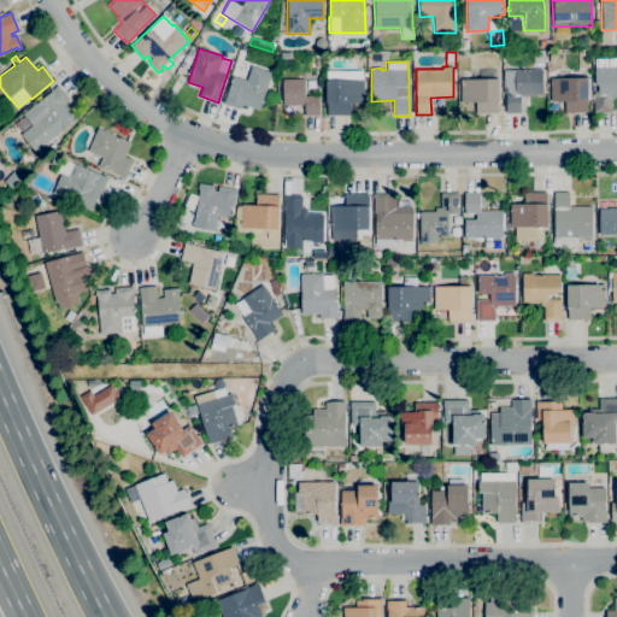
[(259,111),(242,105),(240,110),(223,104),(233,76),(246,81),(251,65),(272,72),(259,111)]
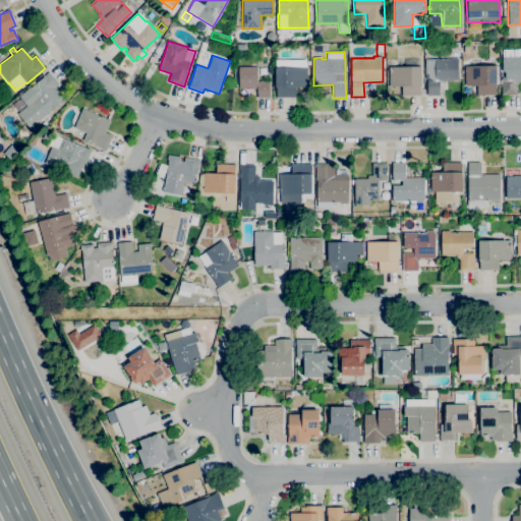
[(516,95),(501,95),(501,76),(505,76),(505,71),(502,71),(502,57),(520,56),(520,82),(519,82),(519,83),(520,83),(520,93),(516,93),(516,95)]
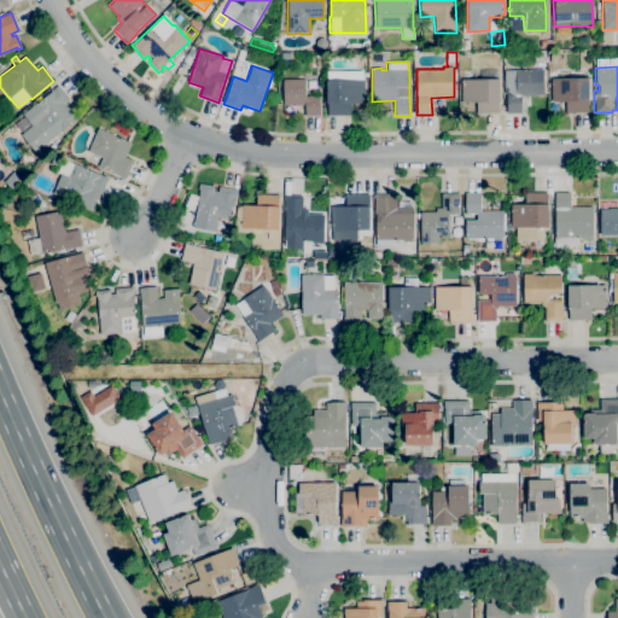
[(522,114),(506,114),(506,95),(505,95),(505,71),(516,71),(516,70),(543,69),(543,95),(535,95),(535,97),(522,97),(522,114)]
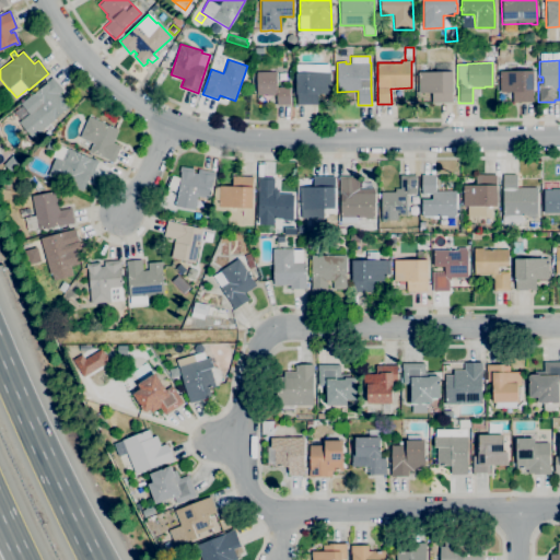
[(533,102),(513,103),(513,92),(499,92),(499,71),(533,70),(533,92),(533,102)]
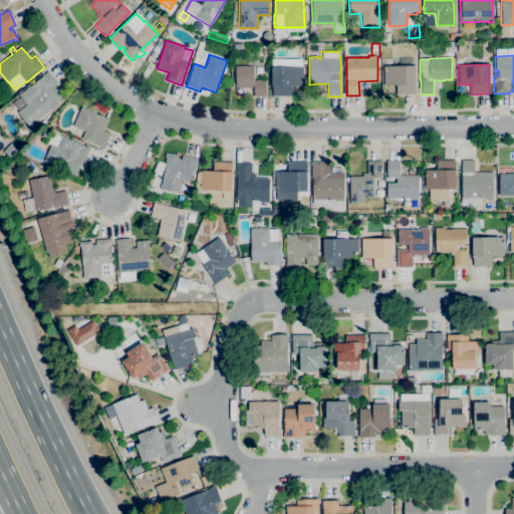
[(266,96),(253,96),(253,87),(244,88),(244,87),(236,87),(236,66),(253,65),(254,80),(266,79),(266,96)]
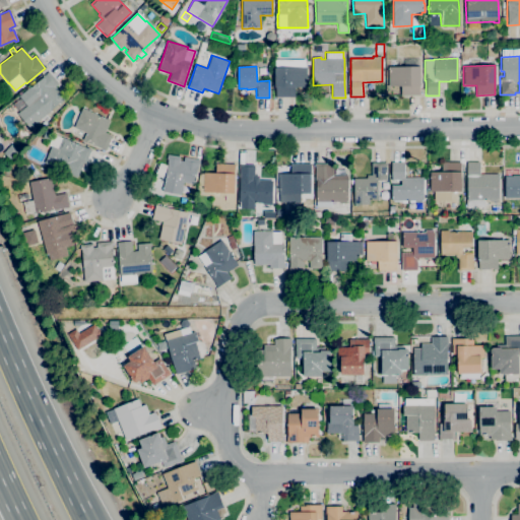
[(419,95),(400,96),(400,86),(388,86),(388,66),(419,66),(420,86),(419,86),(419,95)]
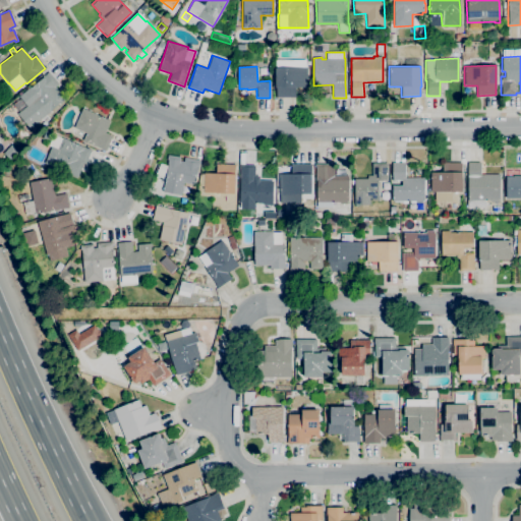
[(295,97),(276,98),(276,88),(275,88),(275,67),(306,67),(306,79),(305,79),(305,82),(306,82),(306,88),(295,88),(295,97)]
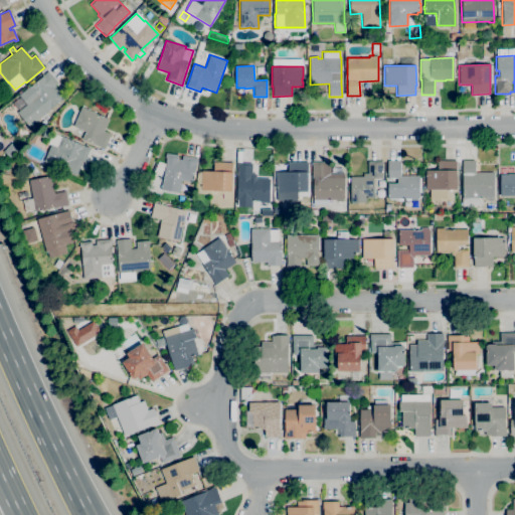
[(29,128),(16,113),(26,105),(18,96),(29,86),(30,87),(44,74),(44,73),(47,71),(57,83),(54,86),(56,89),(59,87),(68,97),(64,100),(63,99),(59,102),(59,101),(50,109),(50,110),(29,128)]
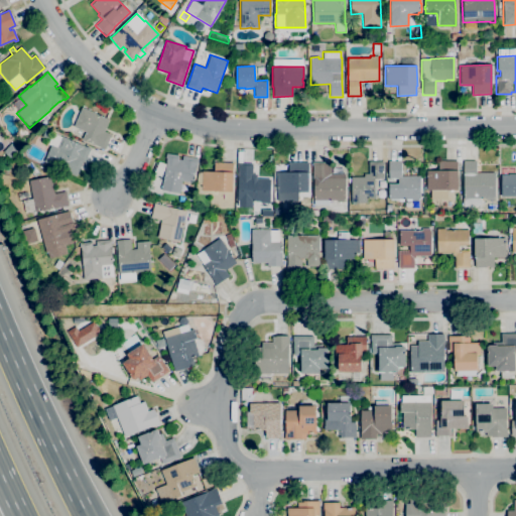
[(104,150),(100,148),(101,148),(95,145),(82,139),(85,132),(73,127),(82,108),(109,120),(104,131),(111,134),(104,150)]
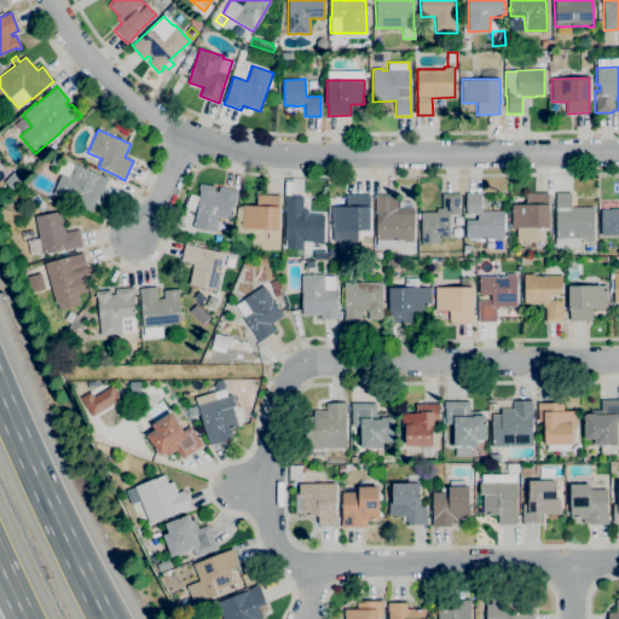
[(57,168),(50,165),(53,155),(62,158),(57,168)]
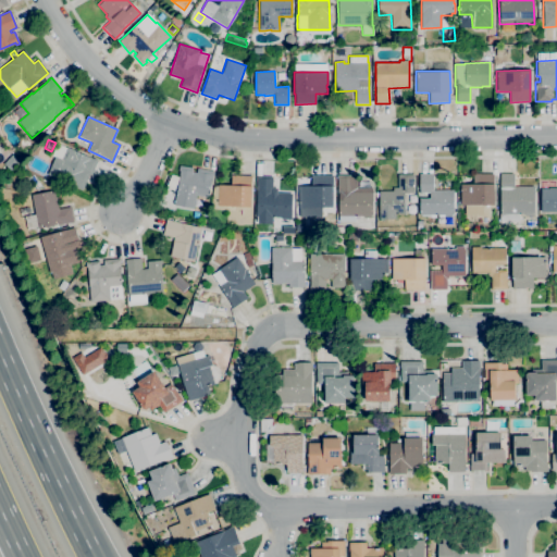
[(82,190),(60,181),(59,184),(46,178),(47,175),(54,157),(51,156),(54,148),(57,149),(59,145),(66,148),(66,147),(97,161),(90,175),(89,174),(82,190)]
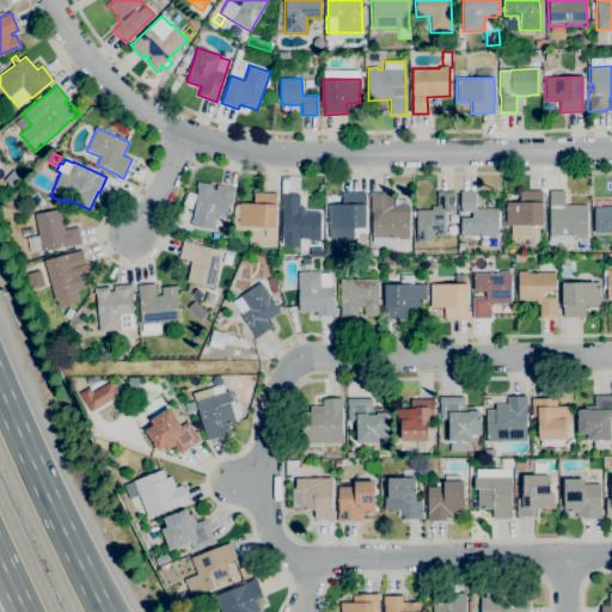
[(12,188),(4,181),(12,170),(22,177),(12,188)]
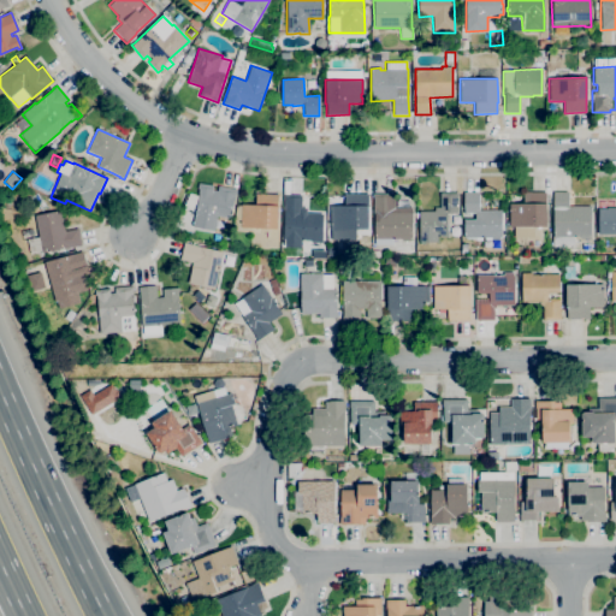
[(214,231),(191,226),(199,189),(197,189),(199,183),(213,185),(212,190),(217,191),(218,185),(237,190),(236,195),(235,195),(230,219),(217,217),(214,231)]
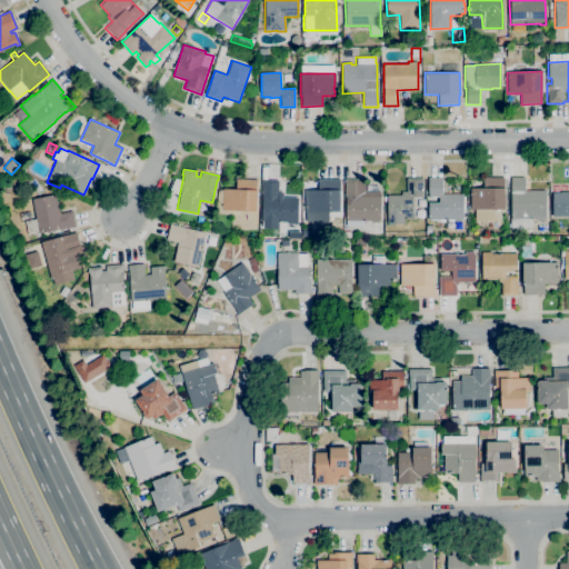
[(18,183),(16,177),(21,175),(25,181),(18,183)]
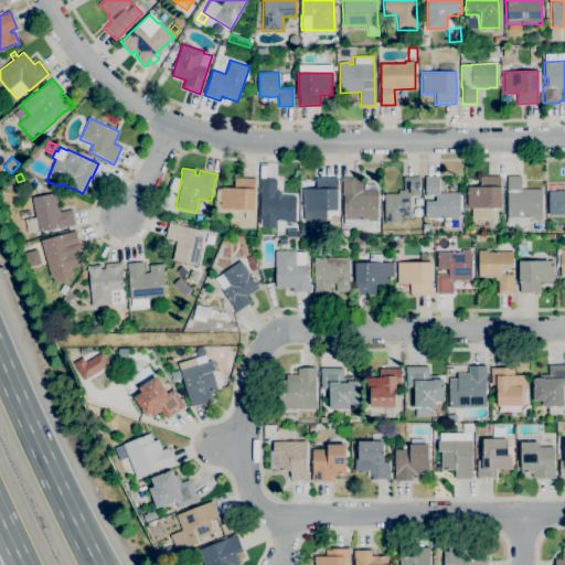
[(526,225),(507,225),(507,176),(521,176),(521,189),(541,189),(542,219),(532,219),(532,221),(526,221),(526,225)]
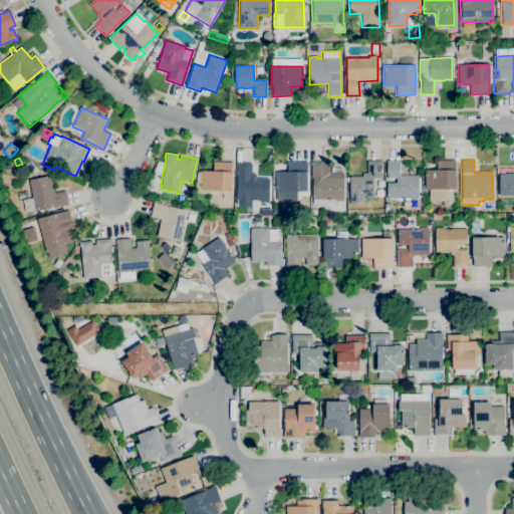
[(373,197),(364,198),(364,202),(349,202),(349,176),(361,176),(361,173),(366,173),(366,161),(382,161),(382,165),(381,165),(381,175),(381,178),(373,179),(373,197)]
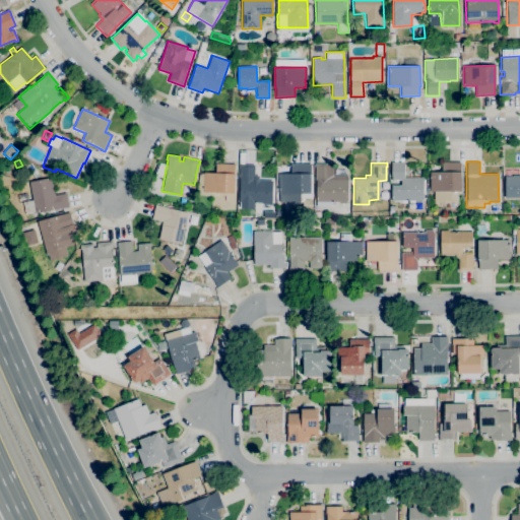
[(418,204),(415,205),(415,202),(409,203),(409,201),(406,202),(406,203),(401,203),(401,202),(393,202),(393,200),(391,200),(391,185),(401,185),(401,180),(392,181),(391,163),(404,163),(404,178),(423,177),(423,202),(418,202),(418,204)]
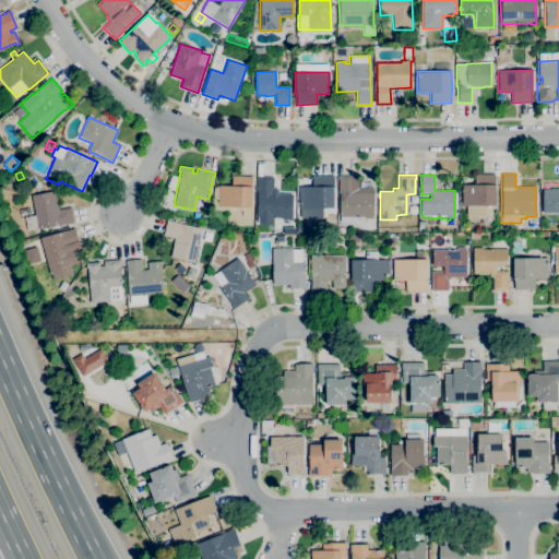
[(496,205),(462,206),(462,185),(474,185),(474,175),(495,175),(495,185),(496,185),(496,205)]
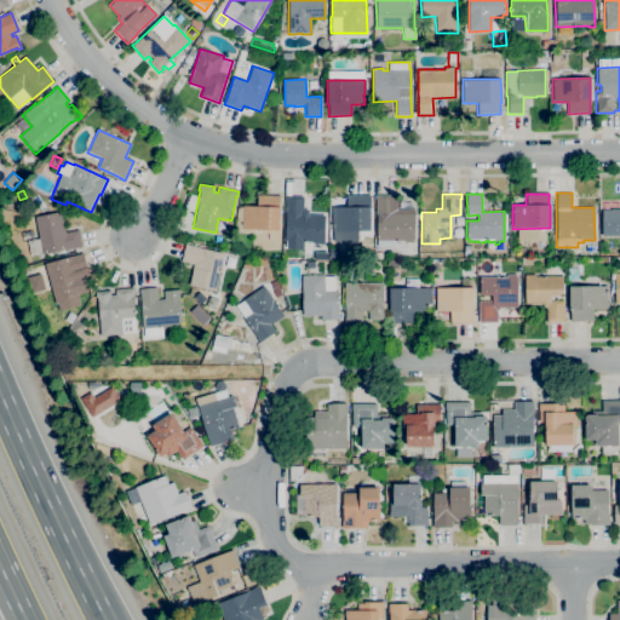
[(280,230),(234,229),(237,206),(242,206),(242,205),(257,206),(257,195),(280,195),(280,207),(280,230)]
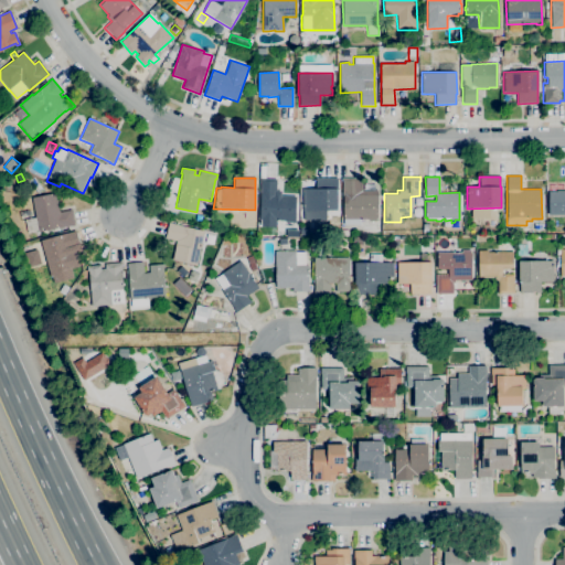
[(276,228),(259,227),(260,198),(260,182),(260,178),(277,179),(276,191),(281,191),(281,195),(296,195),(295,222),(285,222),(285,221),(277,221),(276,228)]
